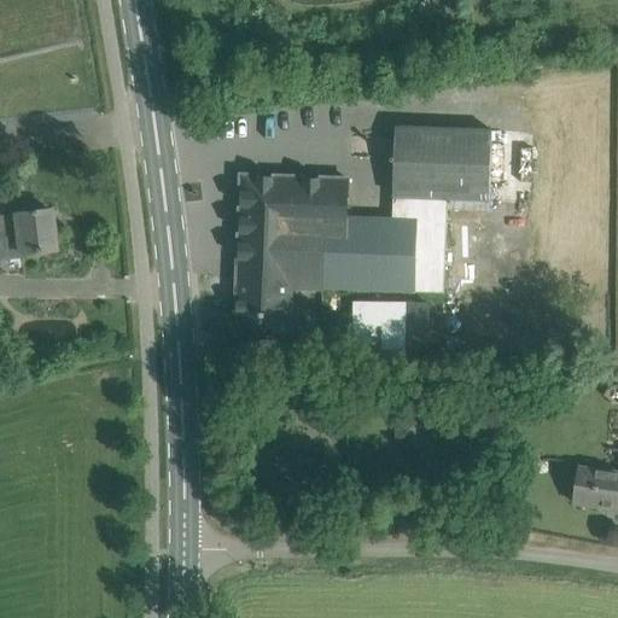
[(291,283),(291,286),(444,292),(448,210),(490,211),(493,130),(396,127),(394,217),(348,216),(349,179),(243,175),(239,280),(291,283)]
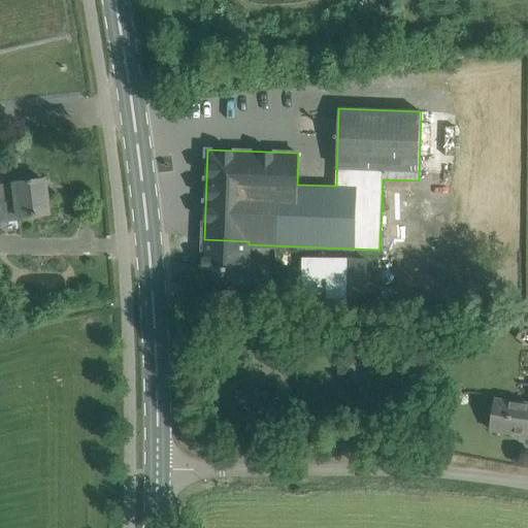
[(0,222),(18,220),(18,216),(46,212),(42,179),(0,184),(0,222)]
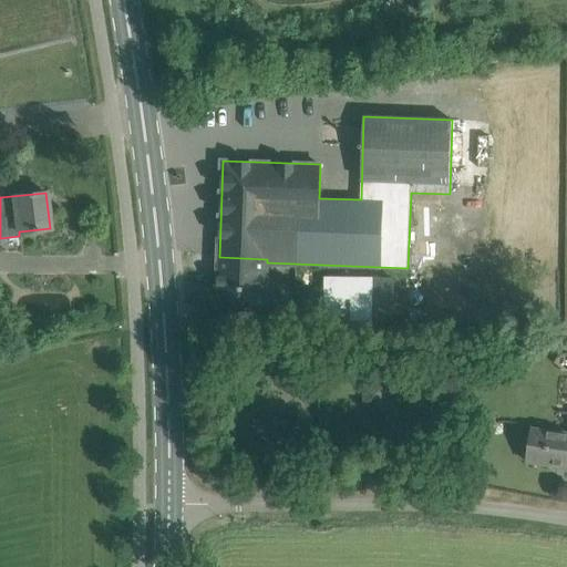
[(265,308),(267,263),(267,259),(219,257),(216,306),(265,308)]
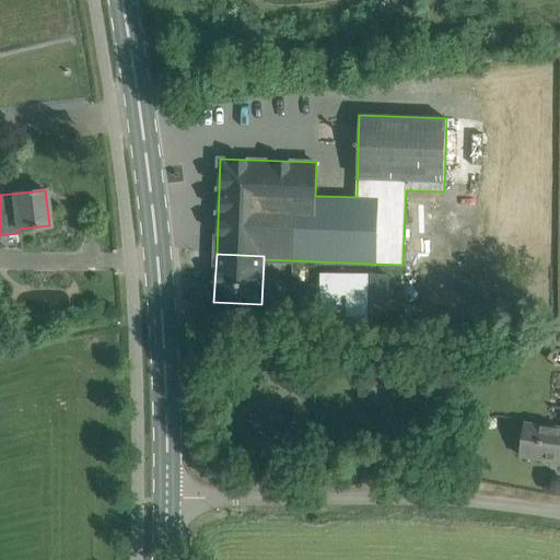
[(315,326),(315,306),(286,305),(286,325),(315,326)]
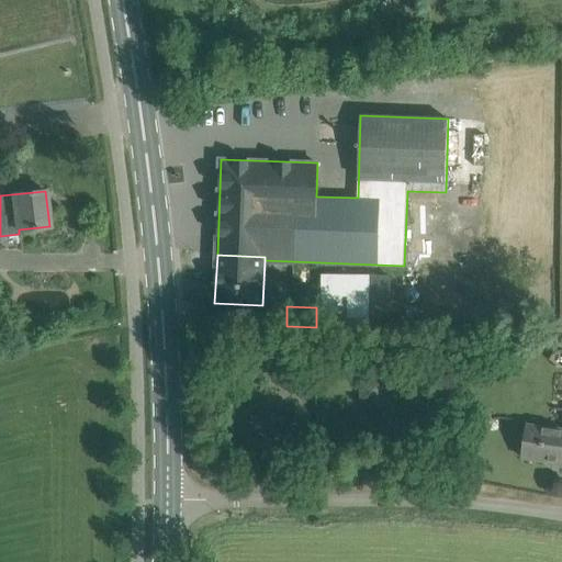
[(470,373),(471,358),(457,357),(456,372),(470,373)]
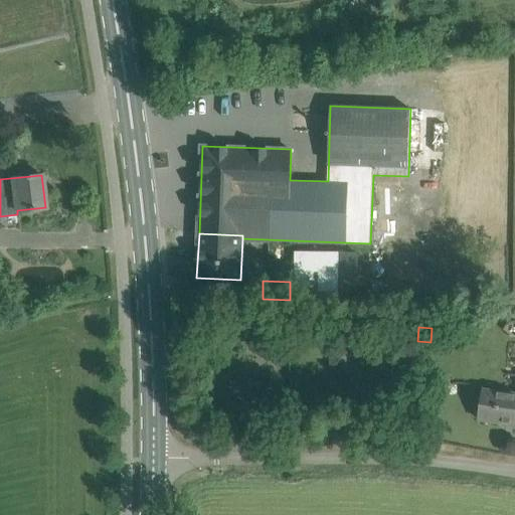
[(372,341),(389,340),(389,328),(372,328),(372,341)]
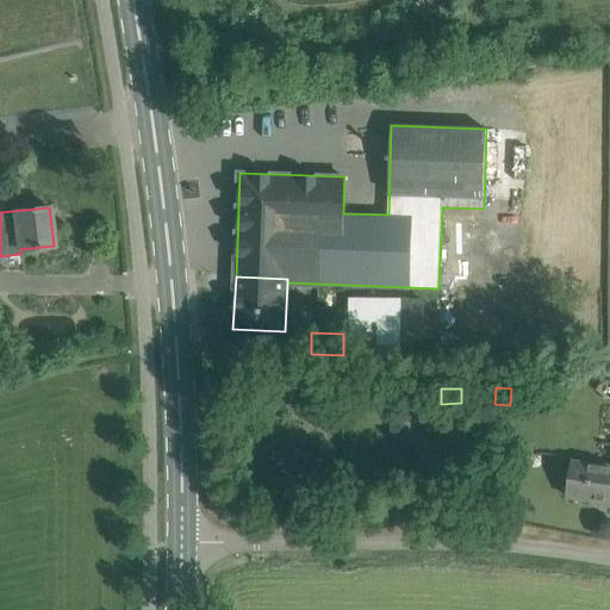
[(609,504),(609,464),(572,459),(567,497),(609,503),(609,505),(609,504)]
